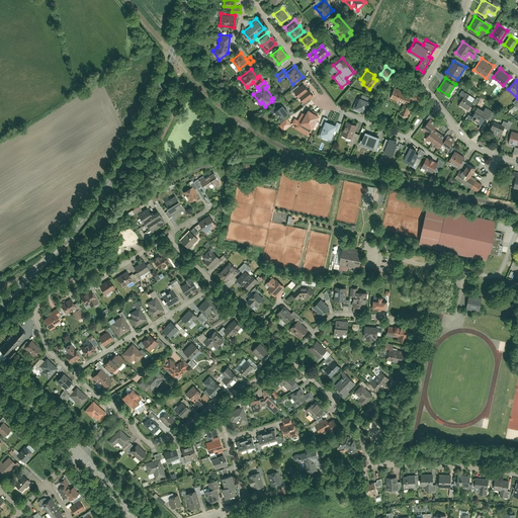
[(304,83),(293,90),(298,96),(299,96),(304,102),(314,95),(309,88),(308,89),(304,83)]
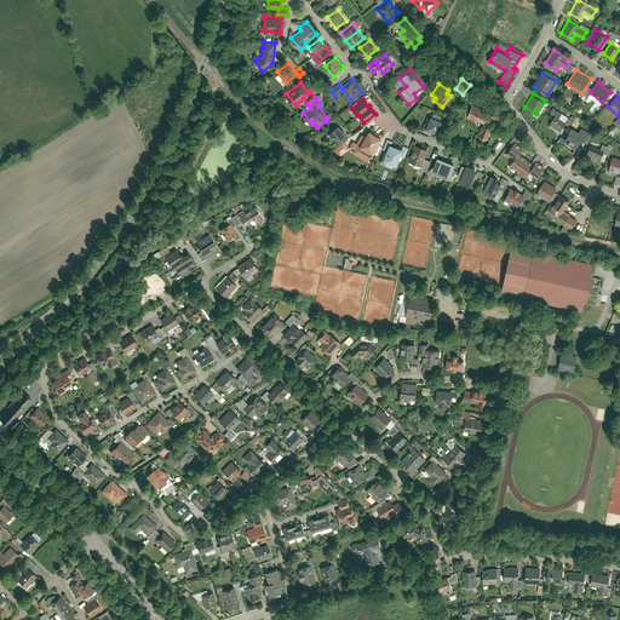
[(507,115),(472,104),(471,104),(466,119),(482,124),(478,136),(489,139),(493,127),(503,130),(507,115)]
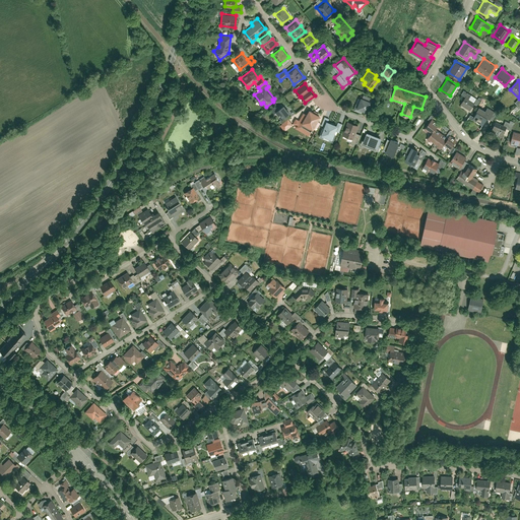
[(461,105),(470,110),(475,102),(469,98),(471,94),(464,89),(461,94),(465,96),(461,105)]
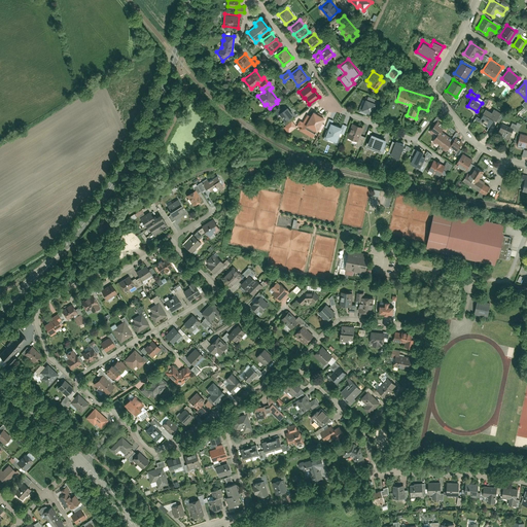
[(362,105),(360,104),(357,111),(366,114),(367,111),(373,113),(377,102),(365,98),(362,105)]
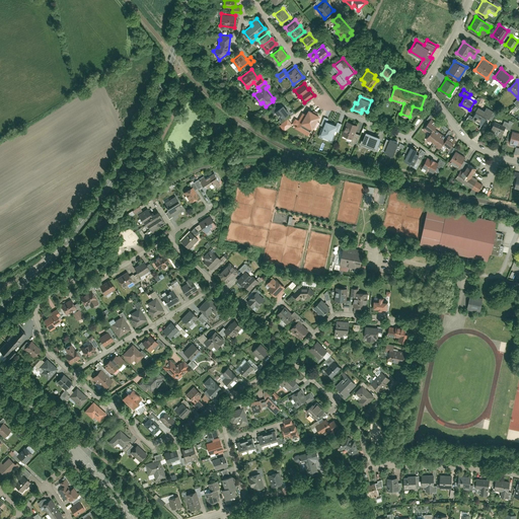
[(284,103),(275,109),(281,119),(289,113),(284,103)]
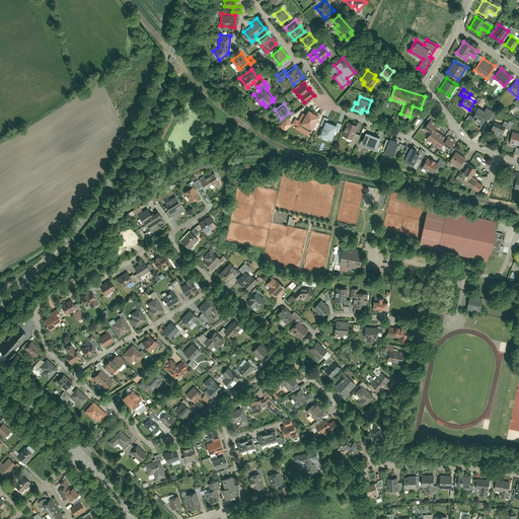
[(471,118),(482,123),(486,117),(491,120),(495,112),(486,107),(485,109),(477,106),(471,118)]
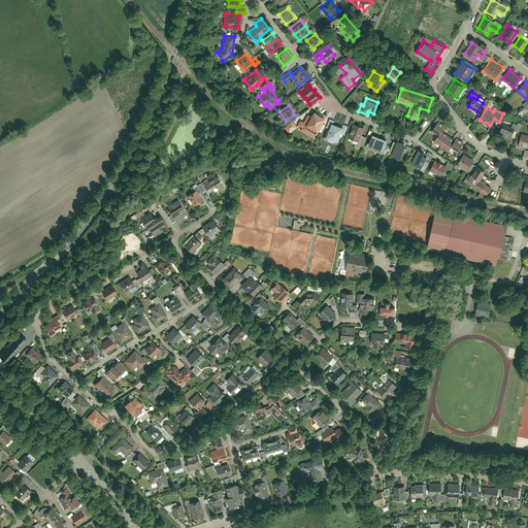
[(318,130),(321,132),(325,124),(323,123),(326,117),(314,110),(310,116),(307,113),(303,121),(300,120),(298,124),(301,126),(299,130),(314,137),(318,130)]
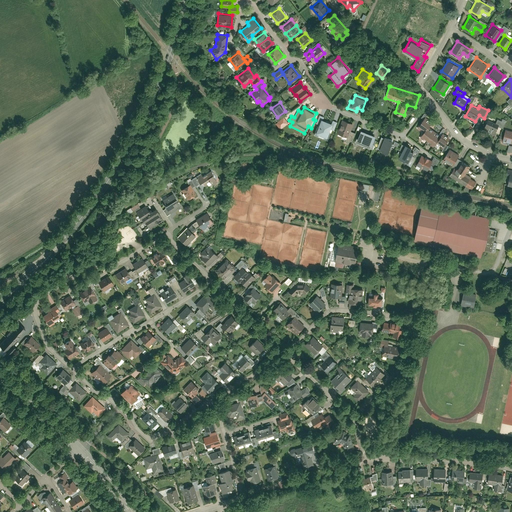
[(324,116),(319,114),(316,123),(319,124),(316,132),(328,136),(331,129),(334,130),(337,121),(333,120),(332,122),(323,119),(324,116)]
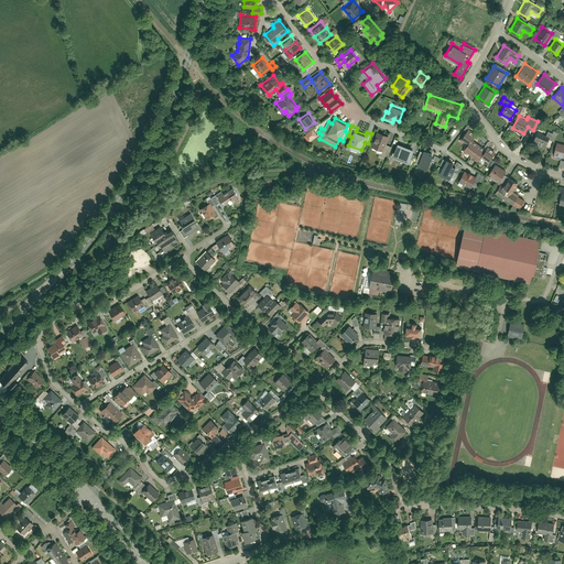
[(313,128),(303,136),(308,142),(318,136),(313,128)]
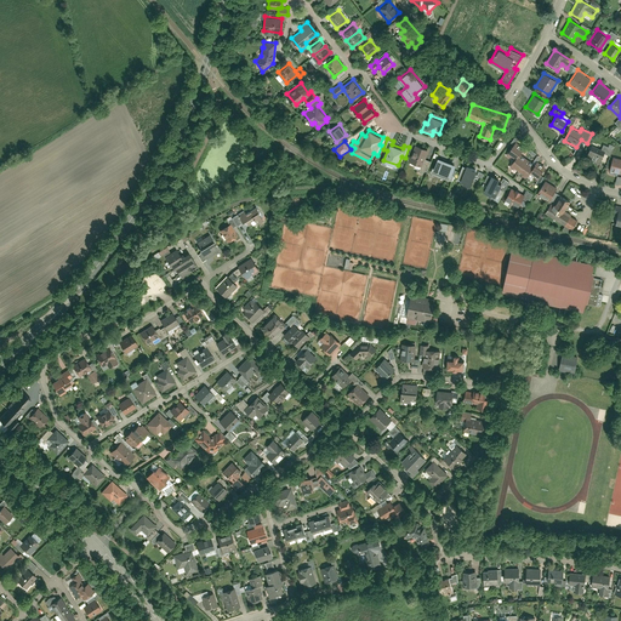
[(516,141),(506,154),(513,159),(510,165),(527,177),(530,172),(537,177),(545,166),(536,160),(535,163),(520,153),(524,147),(516,141)]
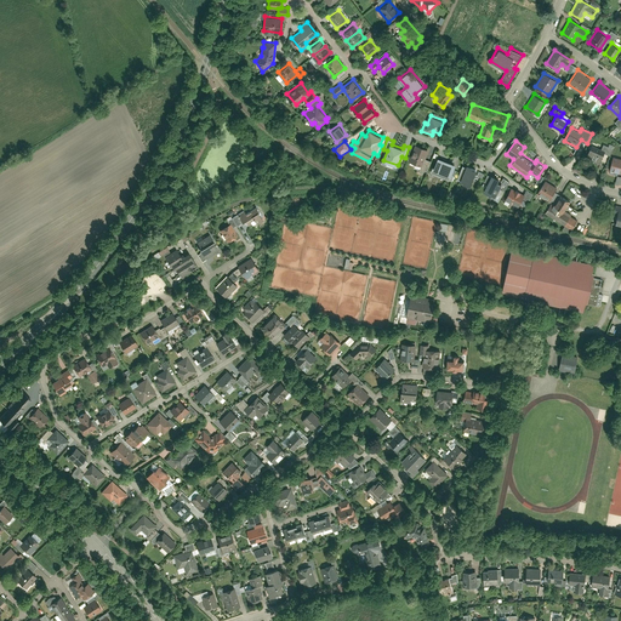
[(428,149),(415,144),(409,161),(420,165),(417,172),(426,175),(431,161),(425,159),(428,149)]
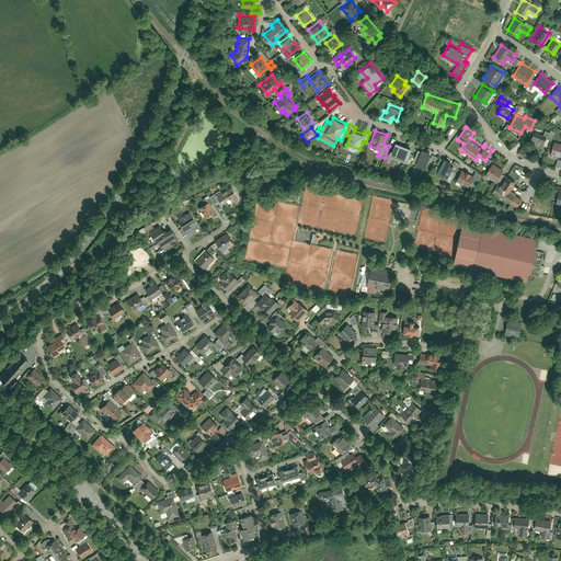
[(528,141),(541,147),(546,137),(547,136),(534,130),(528,141)]
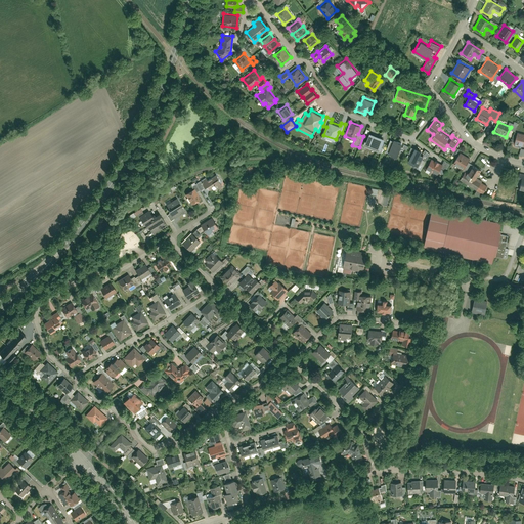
[(364,140),(363,145),(382,153),(383,148),(381,147),(384,138),(369,132),(366,141),(364,140)]
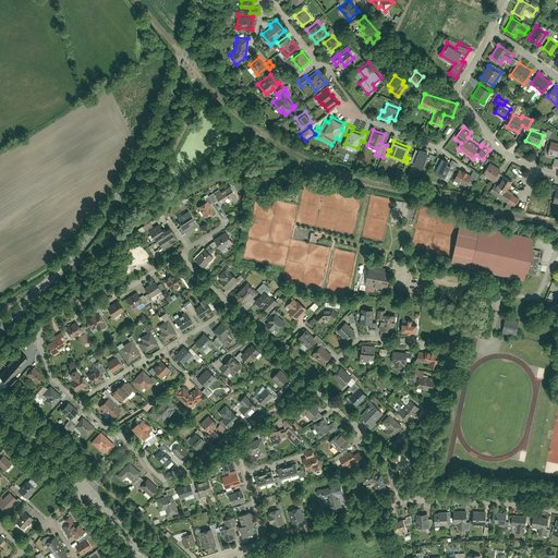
[(547,154),(557,155),(557,142),(550,141),(547,154)]
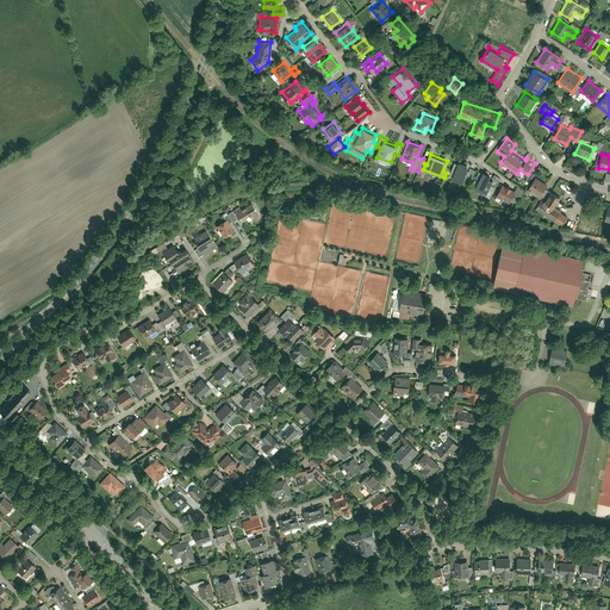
[(468,165),(459,162),(453,179),(462,182),(468,165)]
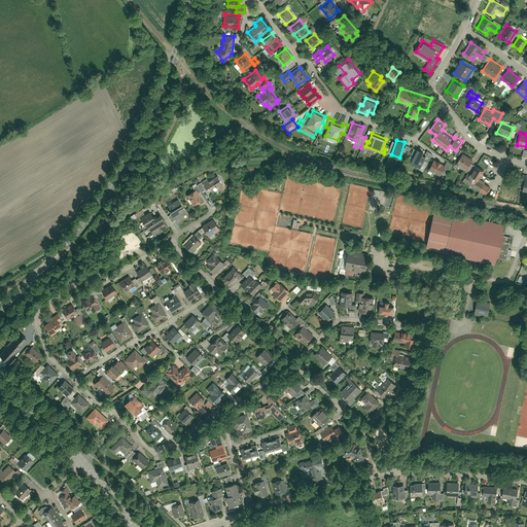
[(417,148),(411,162),(416,165),(415,166),(420,168),(422,165),(426,166),(432,152),(424,149),(423,150),(417,148)]
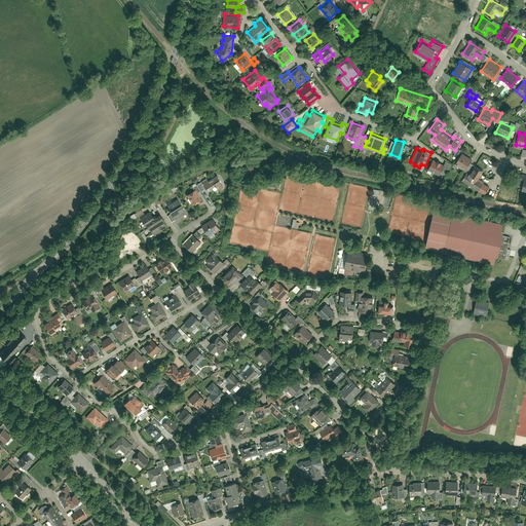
[(472,158),(461,152),(454,165),(464,171),(472,158)]
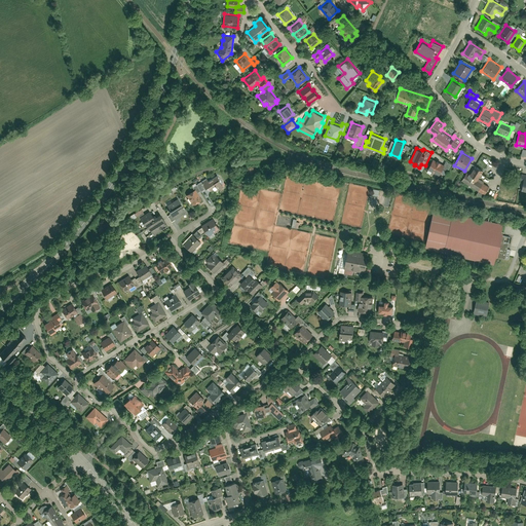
[(444,164),(433,158),(427,168),(439,175),(444,164)]
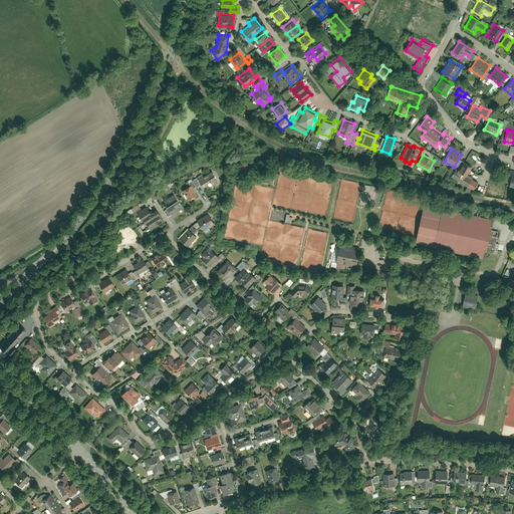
[(456,168),(451,177),(474,190),(479,182),(467,175),(472,166),(463,161),(458,170),(456,168)]
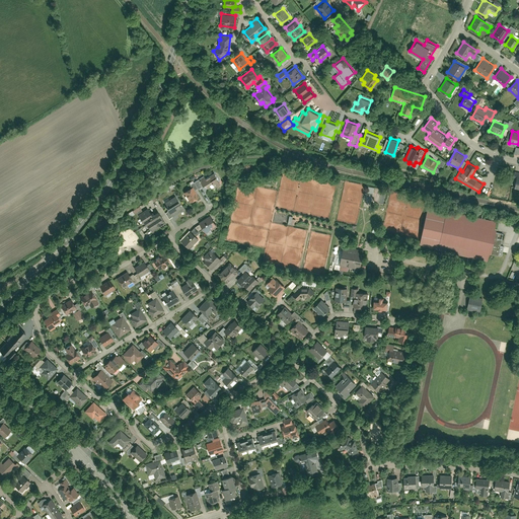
[(221,183),(214,172),(205,177),(204,175),(194,181),(198,188),(206,183),(208,188),(210,187),(212,189),(221,183)]
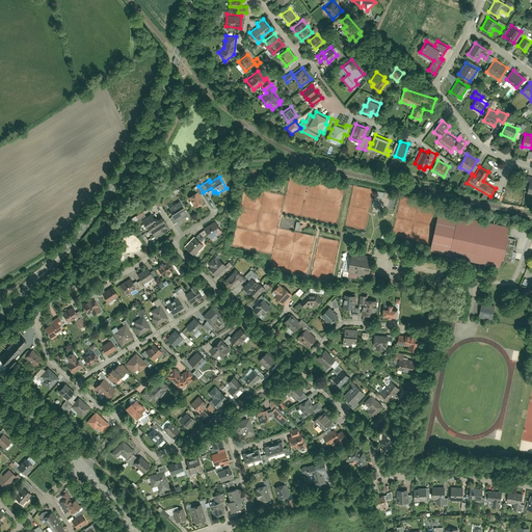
[(200,194),(203,192),(198,186),(194,189),(196,191),(188,196),(194,206),(204,201),(200,194)]
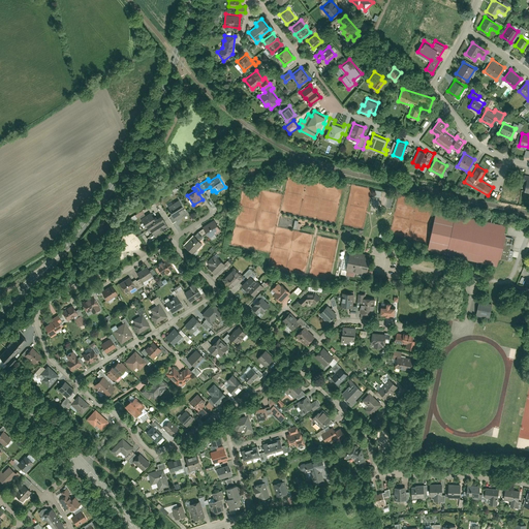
[(185,213),(178,199),(167,206),(170,211),(169,211),(172,215),(168,216),(172,222),(180,218),(179,216),(185,213)]
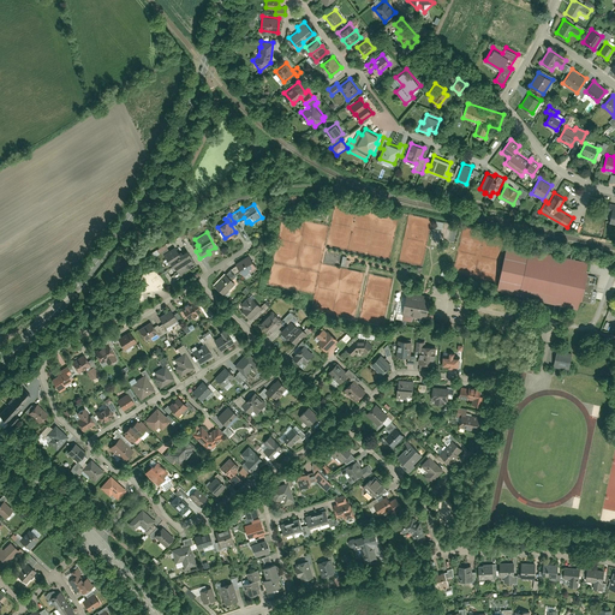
[(577,306),(587,260),(507,242),(497,290),(577,306)]
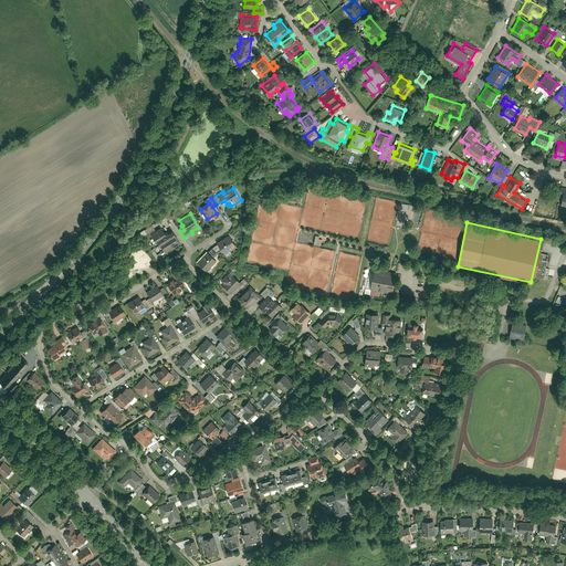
[(161,247),(165,252),(180,244),(171,229),(165,233),(160,227),(155,230),(152,224),(144,229),(146,233),(148,232),(155,243),(157,242),(160,248),(161,247)]
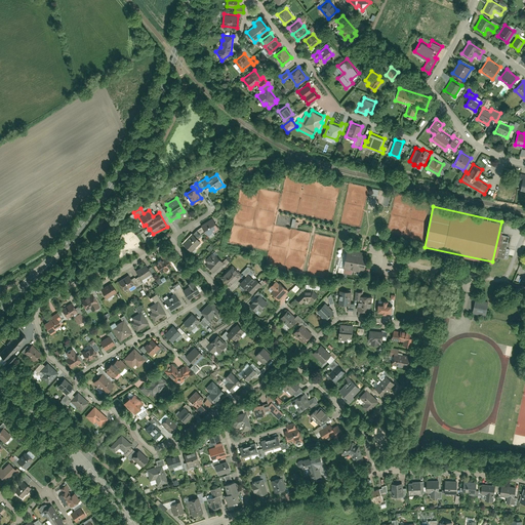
[(218,228),(212,217),(201,224),(208,235),(218,228)]
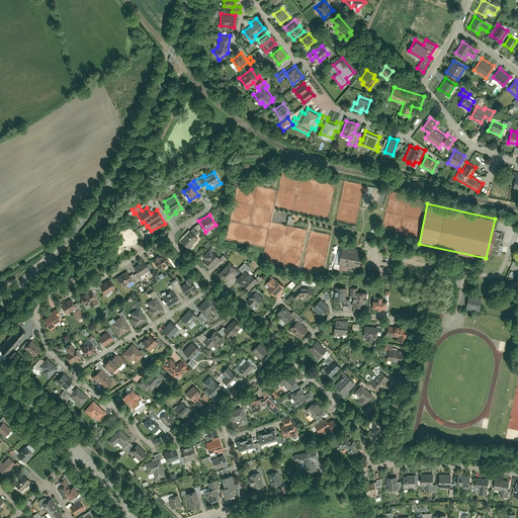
[(287,217),(286,224),(292,225),(294,218),(287,217)]
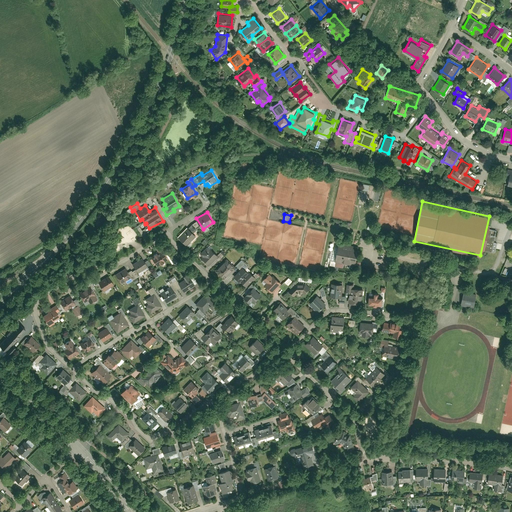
[(195,235),(186,227),(177,236),(187,245),(195,235)]
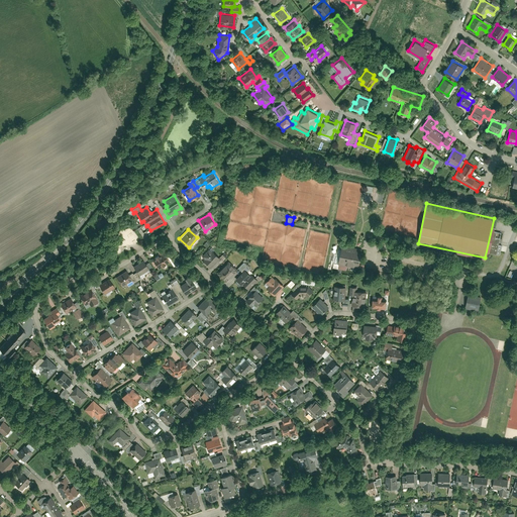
[(358,268),(363,248),(341,244),(337,263),(358,268)]
